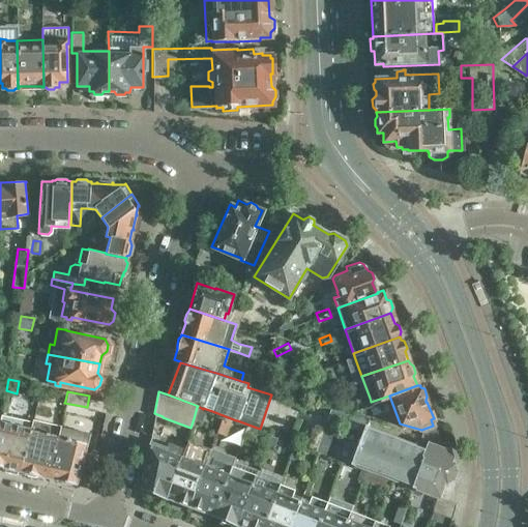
[(197,407),(194,418),(199,419),(203,409),(197,407)]
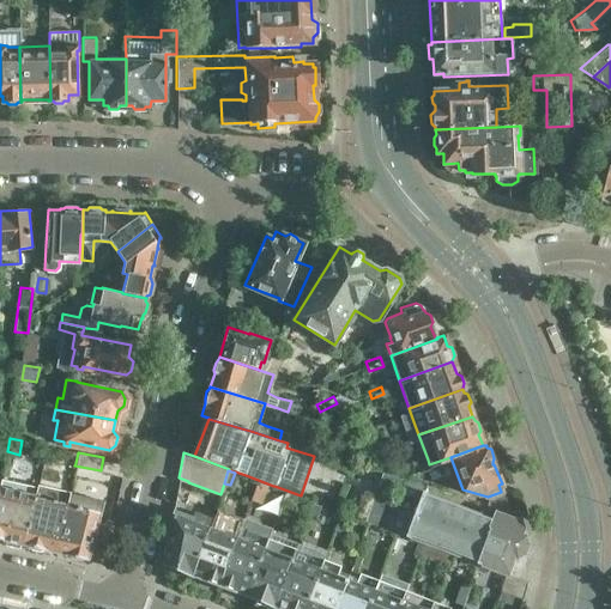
[(411,536),(476,560),(475,564),(491,571),(506,576),(508,577),(509,574),(507,574),(514,556),(515,556),(524,553),(526,543),(524,535),(519,533),(521,527),(519,519),(492,511),(490,516),(422,489),(424,482),(415,480),(401,475),(382,527),(411,536)]
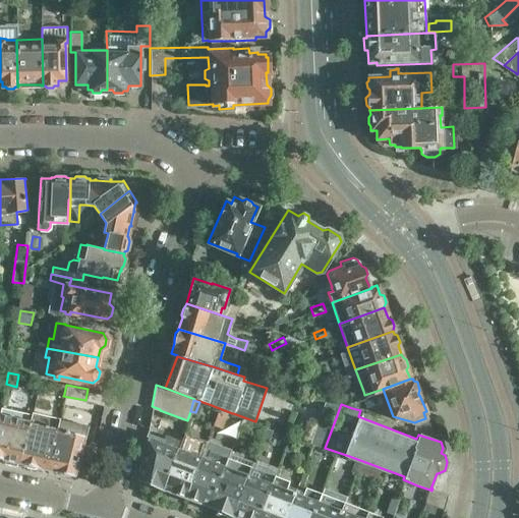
[(0,458),(19,463),(29,422),(31,414),(0,407),(0,458)]
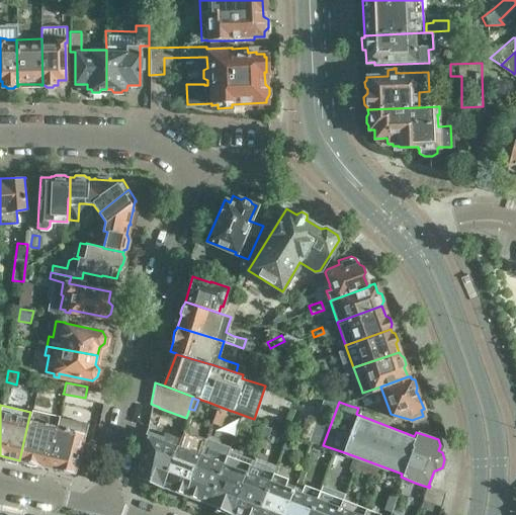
[(225,410),(216,406),(209,423),(219,426),(225,410)]
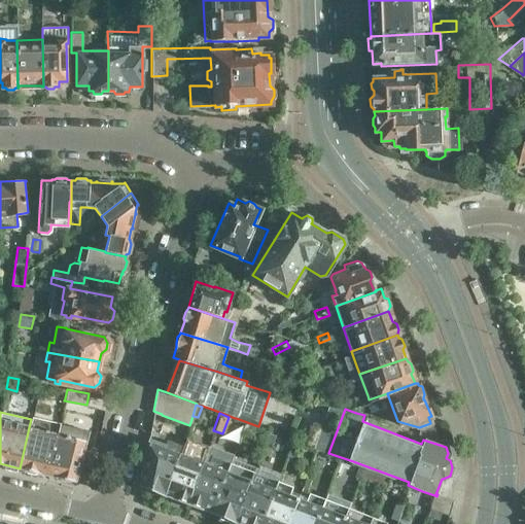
[(29,427),(20,468),(47,475),(61,423),(32,416),(31,419),(29,427)]
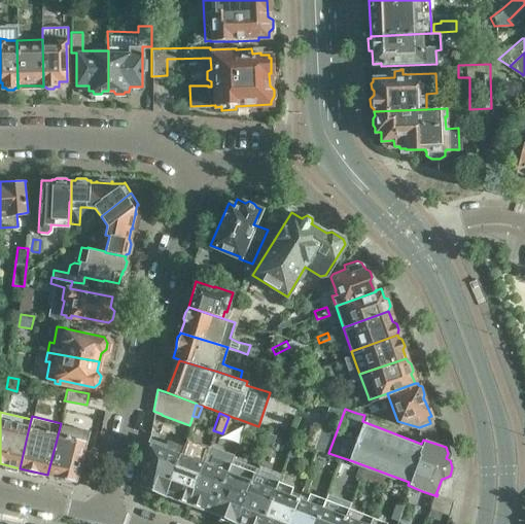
[(61,423),(47,475),(75,481),(76,480),(89,483),(95,451),(82,449),(88,429),(61,423)]
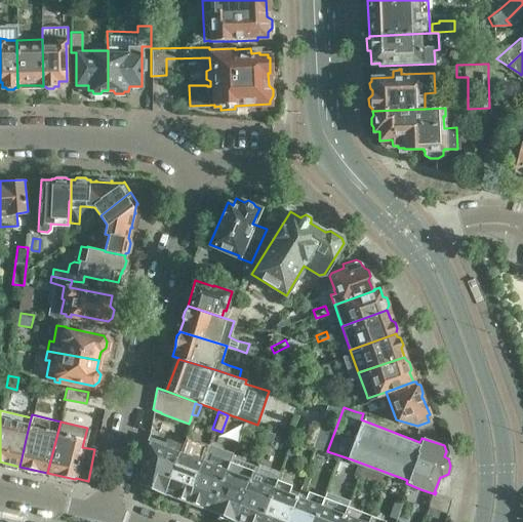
[(265,429),(244,422),(241,432),(262,439),(265,429)]
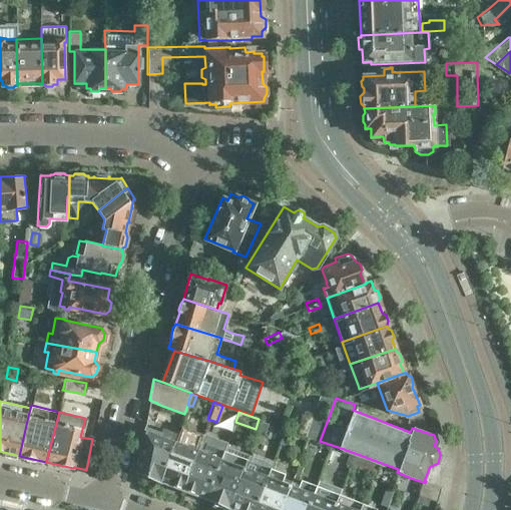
[(256,429),(254,430),(264,433),(268,422),(259,419),(256,429)]
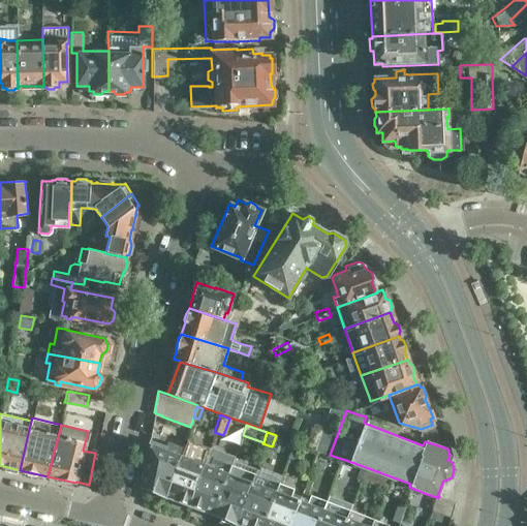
[(140,485),(138,486),(165,495),(167,496),(185,447),(166,440),(165,444),(149,438),(148,442),(140,485)]
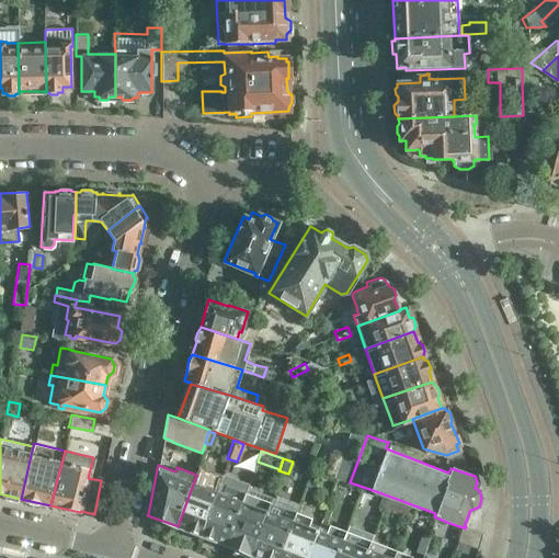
[(201,535),(219,485),(221,477),(206,471),(198,468),(196,475),(178,526),(201,535)]
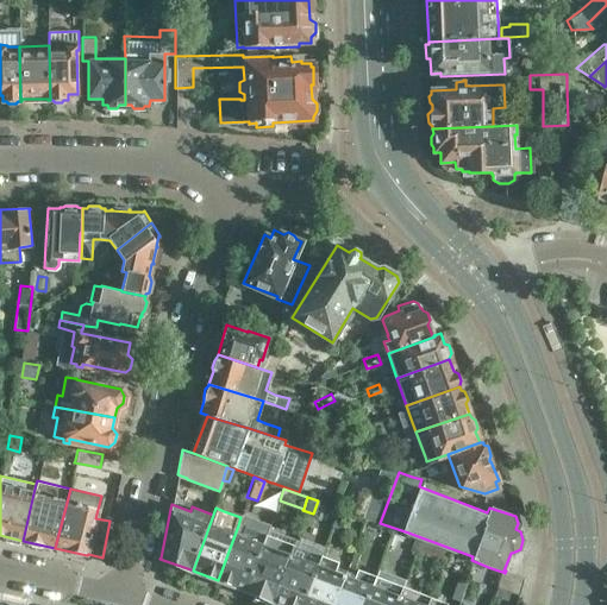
[(348,511),(337,508),(331,525),(340,529),(348,511)]
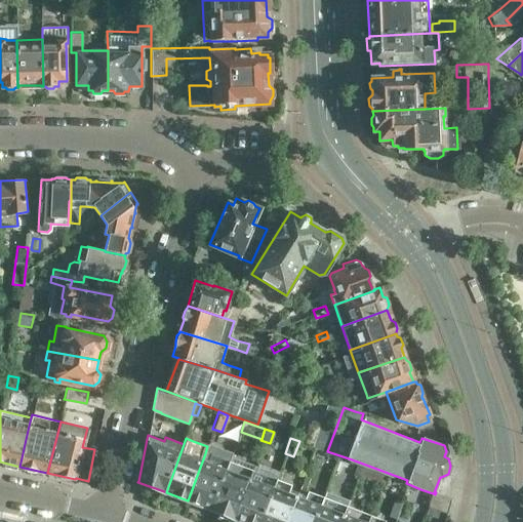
[(230,458),(223,455),(222,459),(205,453),(188,500),(210,509),(210,510),(211,510),(230,458)]
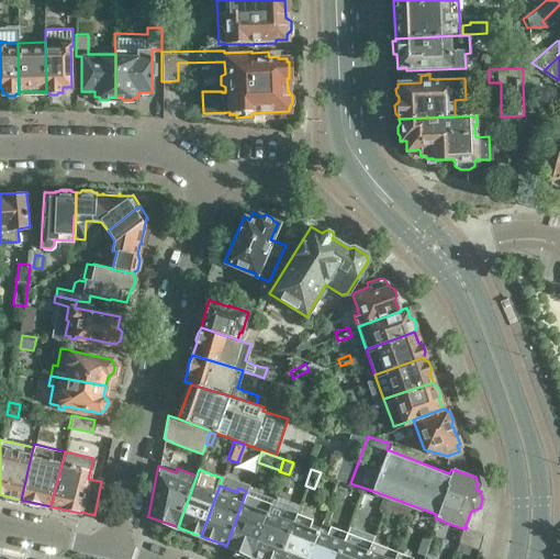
[(247,490),(246,491),(226,546),(253,556),(268,512),(272,499),(247,490)]
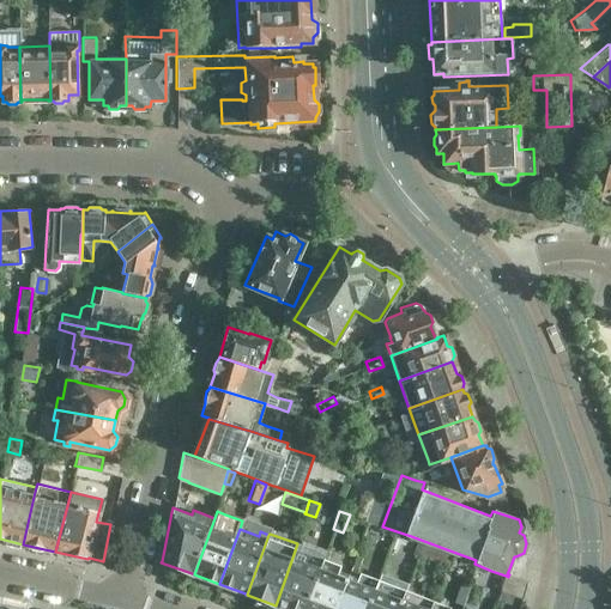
[(449,550),(424,542),(419,553),(445,562),(449,550)]
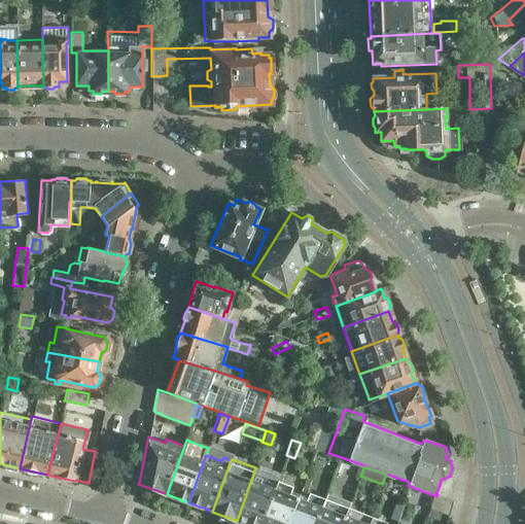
[(251,480),(237,521),(244,523),(261,523),(277,482),(276,481),(278,476),(255,467),(251,480)]
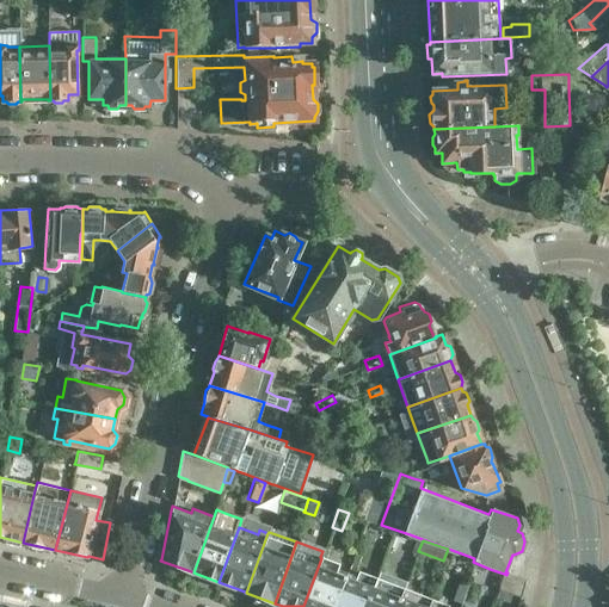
[(321,558),(303,606),(334,606),(345,576),(348,573),(337,568),(338,564),(321,558)]
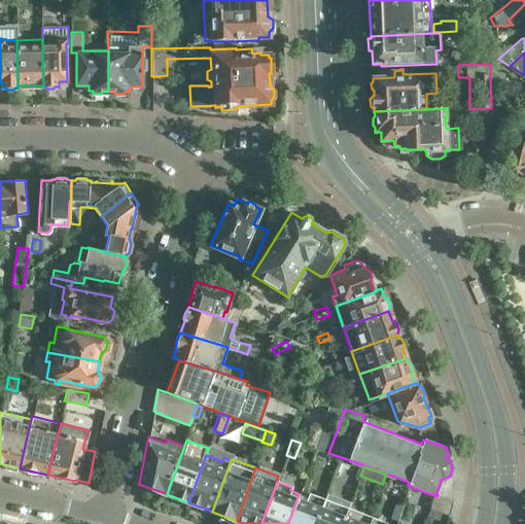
[(429,508),(434,495),(423,491),(419,503),(429,508)]
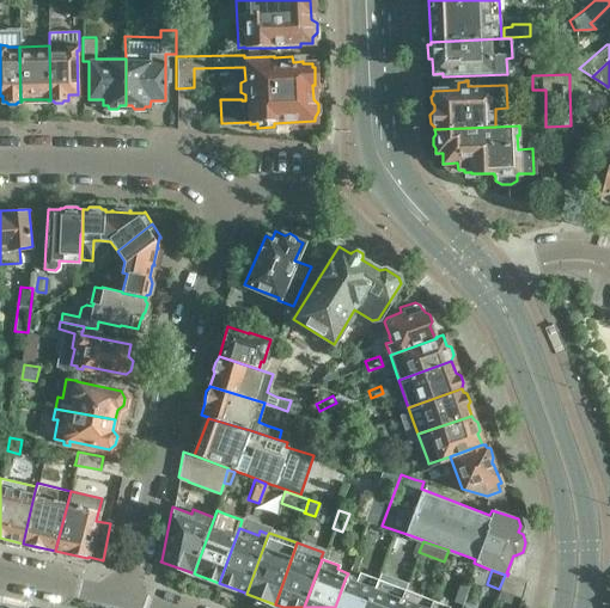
[(366,607),(374,588),(378,579),(359,572),(357,577),(348,573),(346,577),(335,607),(366,607)]
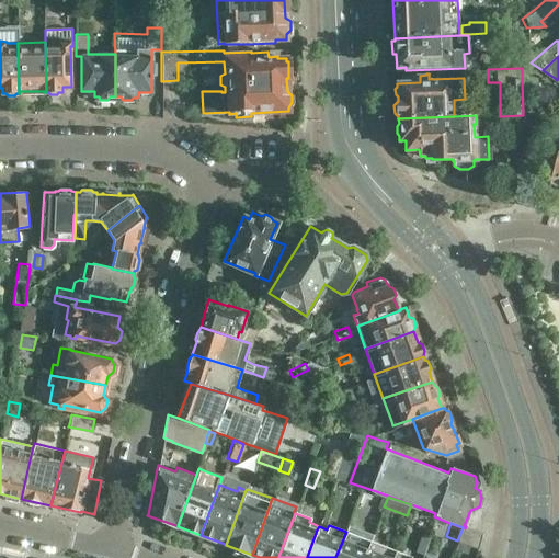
[(463,527),(458,541),(476,547),(480,533),(466,526),(465,528),(463,527)]
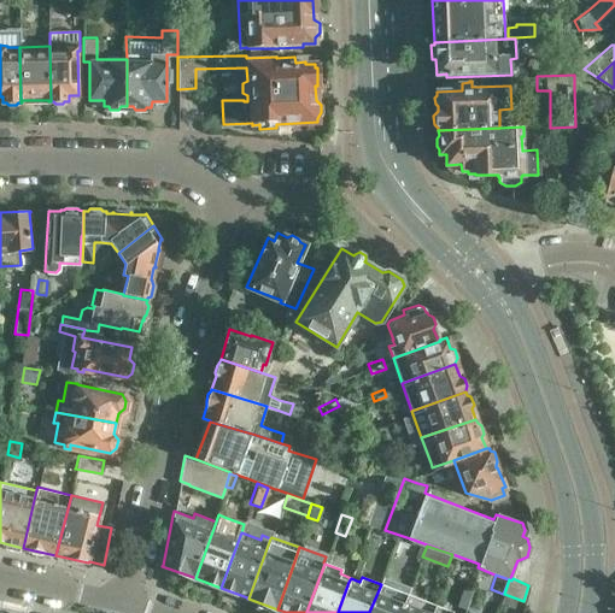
[(378,593),(369,612),(402,612),(409,594),(381,584),(378,593)]
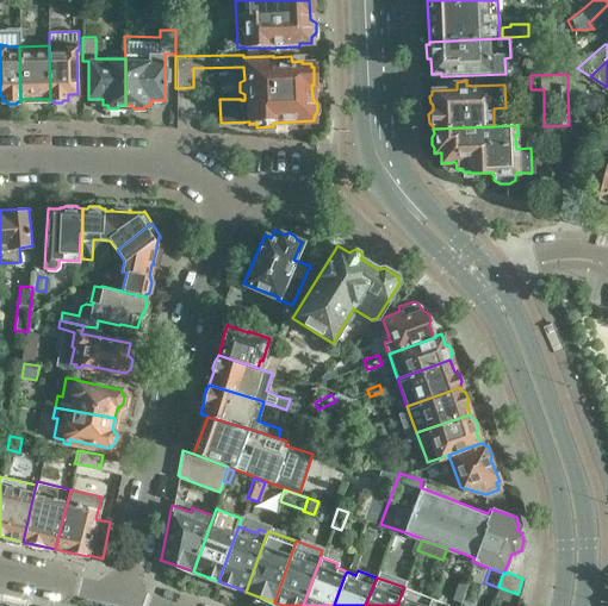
[(457,582),(452,595),(461,599),(466,586),(457,582)]
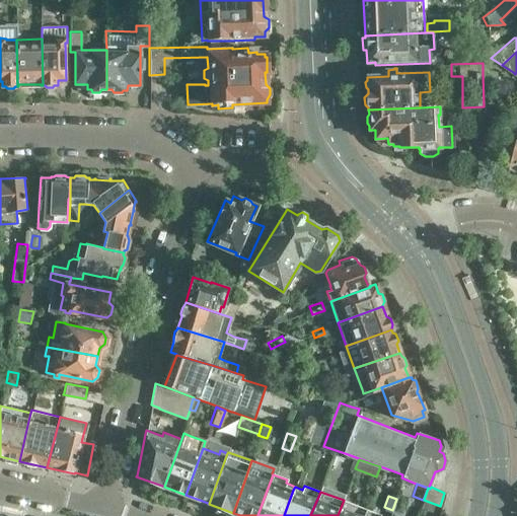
[(344,500),(338,515),(364,515),(367,509),(344,500)]
